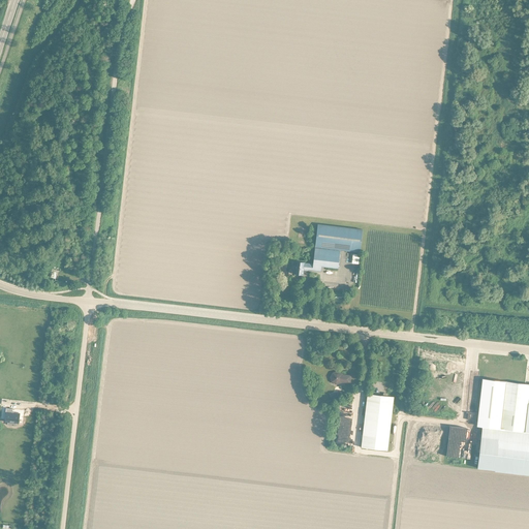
[(341,252),(349,253),(361,254),(363,231),(318,226),(314,266),(297,263),(297,268),(293,268),(293,272),(296,273),(296,276),(304,277),(305,272),(321,274),(322,269),(339,271),(341,252)]
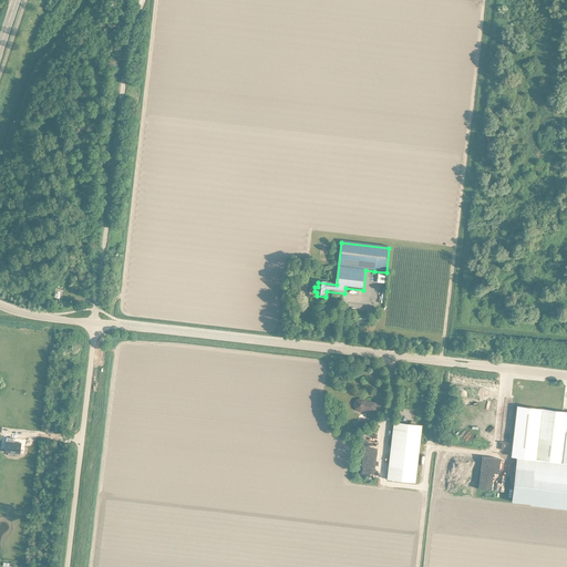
[(377,405),(368,404),(367,403),(366,404),(363,402),(362,401),(358,402),(354,406),(357,412),(361,414),(367,412),(367,413),(377,413),(377,405)]
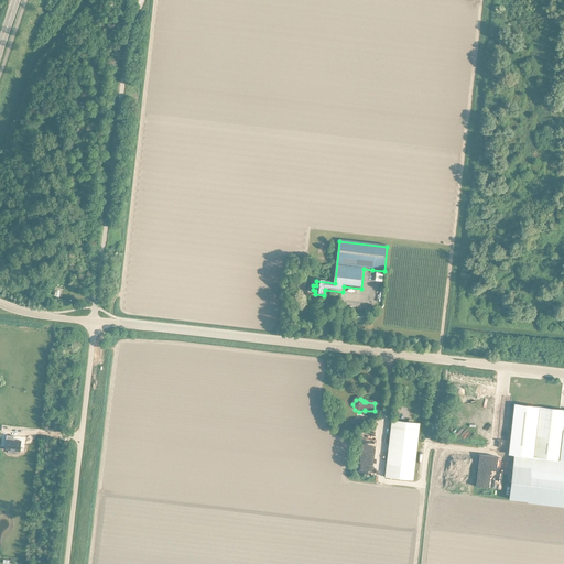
[(561,463),(563,442),(563,441),(563,412),(541,410),(538,438),(535,459),(561,463)]
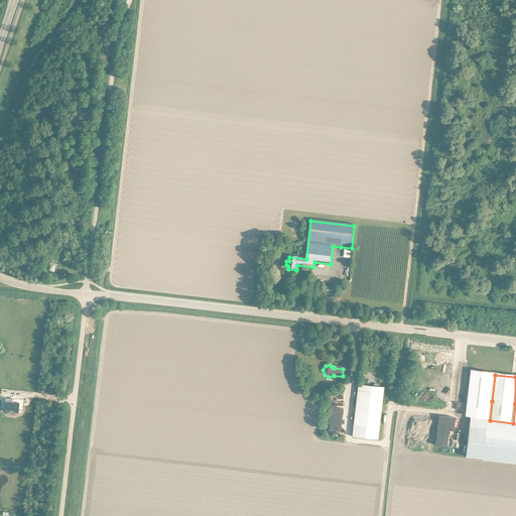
[(359,386),(357,410),(353,438),(379,441),(385,389),(359,386)]
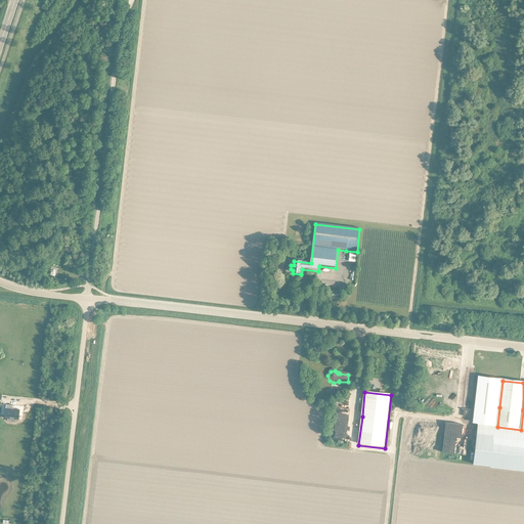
[(20,412),(15,411),(13,411),(13,410),(13,407),(7,406),(6,411),(7,411),(6,420),(9,420),(16,421),(19,422),(20,412)]
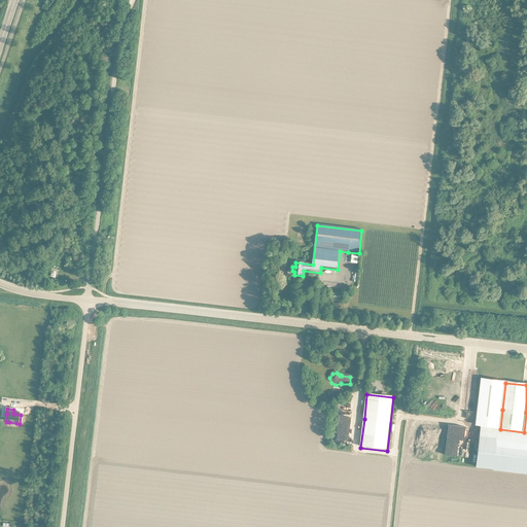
[(480,437),(477,468),(526,473),(526,451),(497,448),(497,440),(480,437)]
